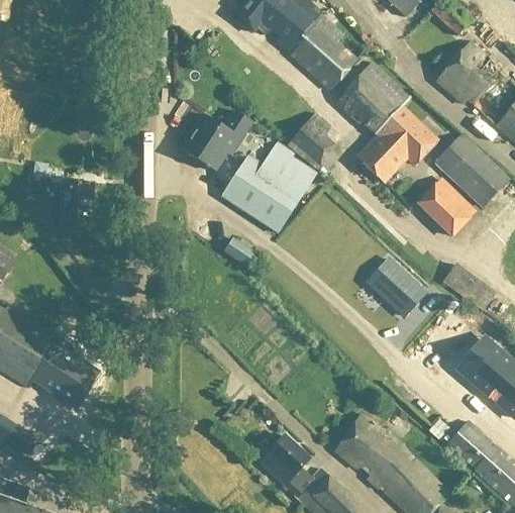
[(249,0),(236,17),(252,31),(256,26),(266,33),(272,29),(281,37),(278,41),(330,89),(358,58),(366,50),(347,32),(345,35),(326,17),(333,8),(325,0),(249,0)]
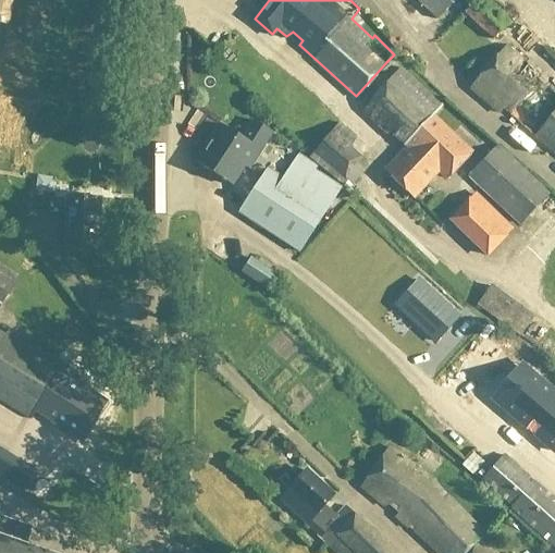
[(419,0),(438,17),(457,0),(419,0)]
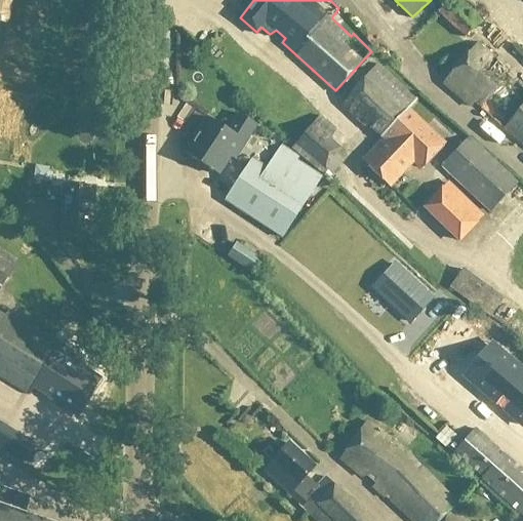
[(465,41),(479,26),(451,0),(439,0),(431,9),(465,41)]
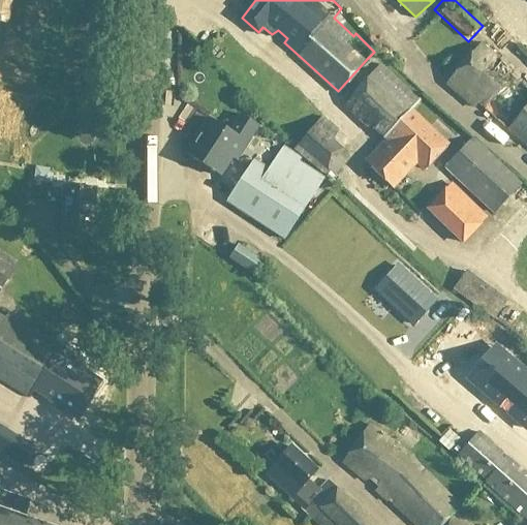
[(355,26),(366,21),(357,4),(346,9),(355,26)]
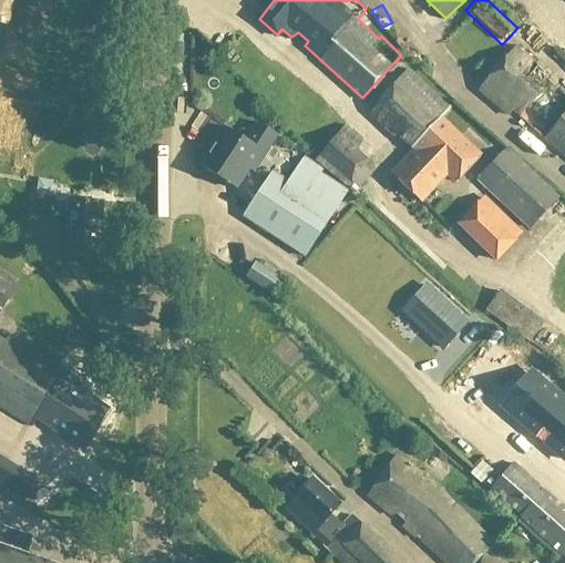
[(553,75),(516,44),(480,89),(510,114),(515,106),(522,112),(520,115),(564,153),(564,90),(563,89),(564,88),(564,82),(554,74),(553,75)]
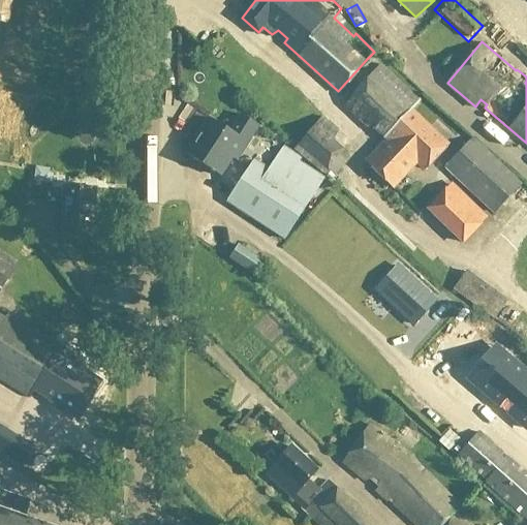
[(436,129),(412,107),(420,100),(382,64),(345,103),(371,128),(374,126),(388,140),(367,161),(393,186),(416,162),(425,171),(451,143),(436,129)]
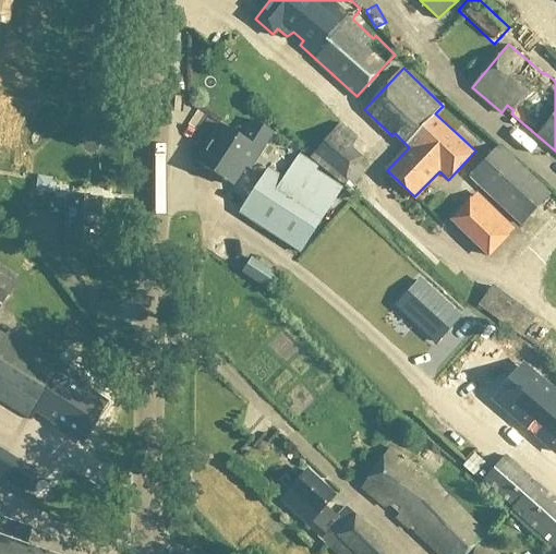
[(251,168),(274,132),(254,118),(241,136),(220,123),(196,159),(233,184),(246,165),(251,168)]
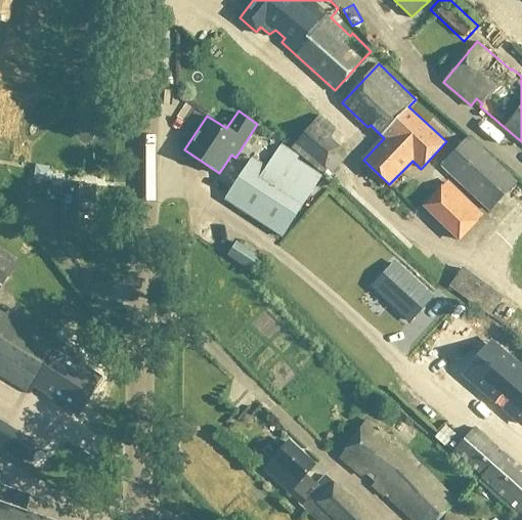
[(320,114),(295,142),(304,150),(301,156),(310,164),(314,159),(333,173),(344,160),(337,154),(342,145),(332,137),(337,128),(320,114)]
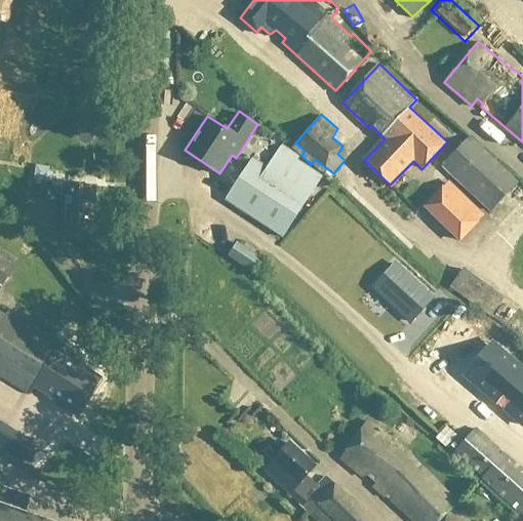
[(470,136),(443,165),(491,210),(518,181),(470,136)]
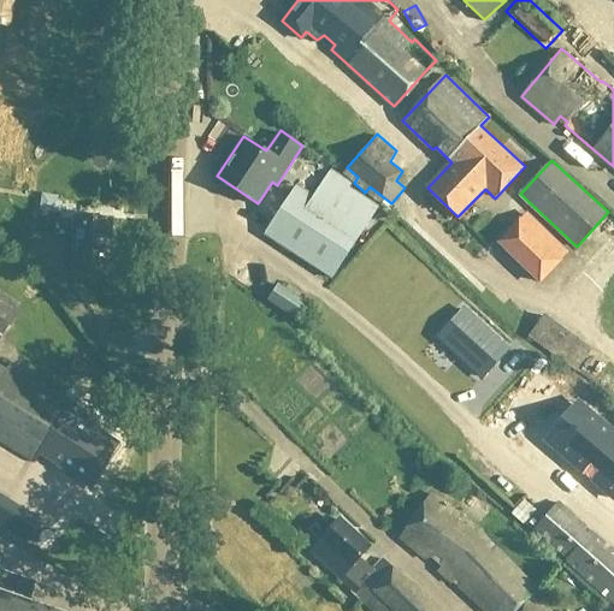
[(377,205),(346,184),(348,181),(332,170),(314,196),(299,185),(265,235),(330,277),(377,205)]
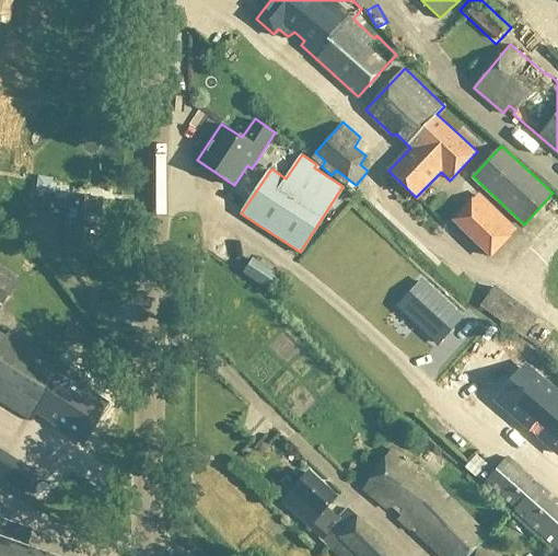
[(56,193),(56,180),(34,181),(34,193),(56,193)]
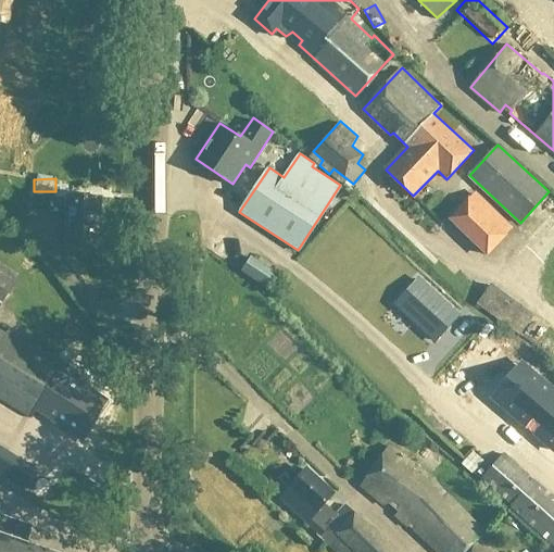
[(448,217),(487,255),(508,234),(507,233),(514,226),(476,190),(470,197),(468,196),(448,217)]
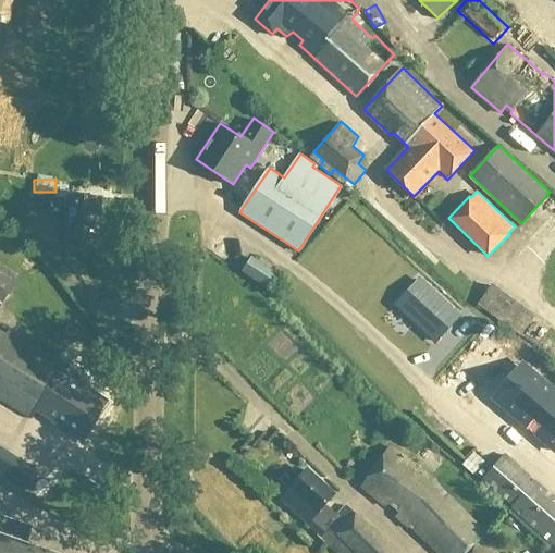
[(100,241),(101,196),(68,196),(66,241),(100,241)]
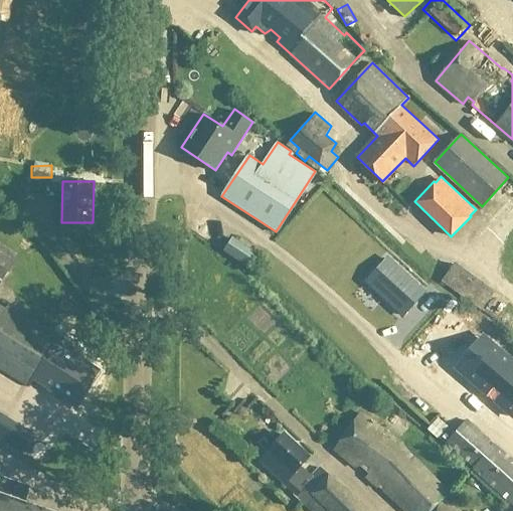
[(246,265),(255,251),(233,237),(225,250),(246,265)]
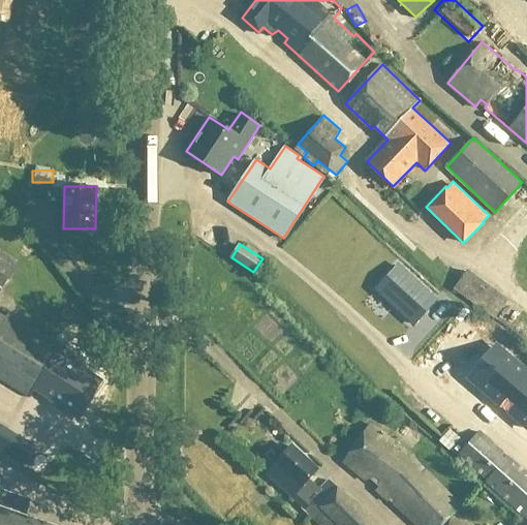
[(0,289),(19,260),(0,249),(0,289)]
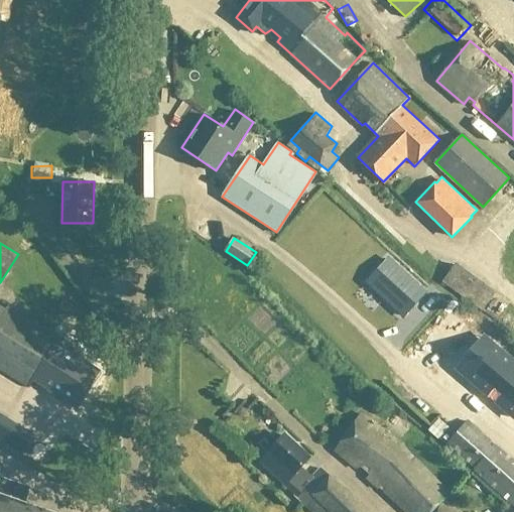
[(371,281),(406,315),(427,292),(392,259),(371,281)]
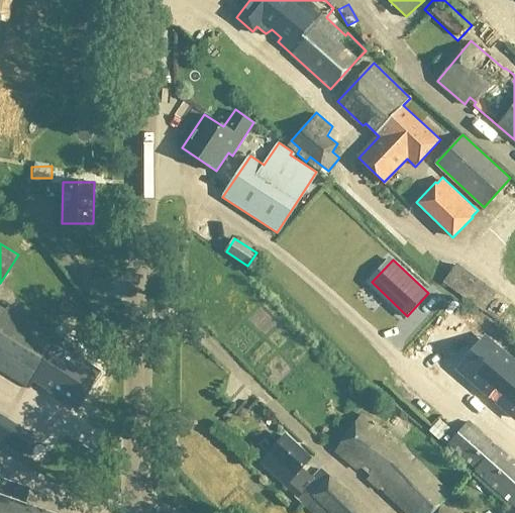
[(474,299),(483,306),(491,294),(454,266),(439,284),(469,306),(474,299)]
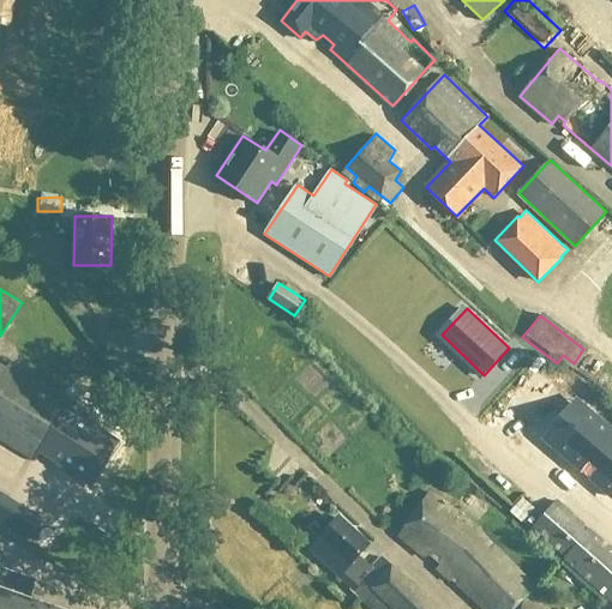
[(6,368),(0,365),(0,438),(34,459),(71,401),(11,362),(6,368)]
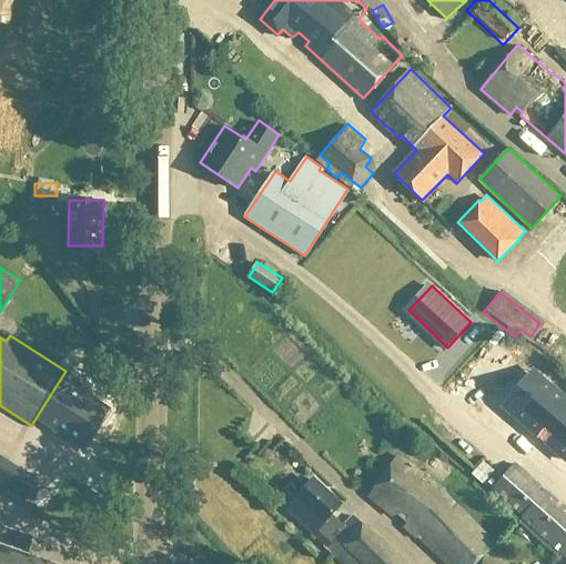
[(110,409),(79,390),(83,382),(66,371),(37,416),(53,427),(53,429),(84,449),(110,409)]
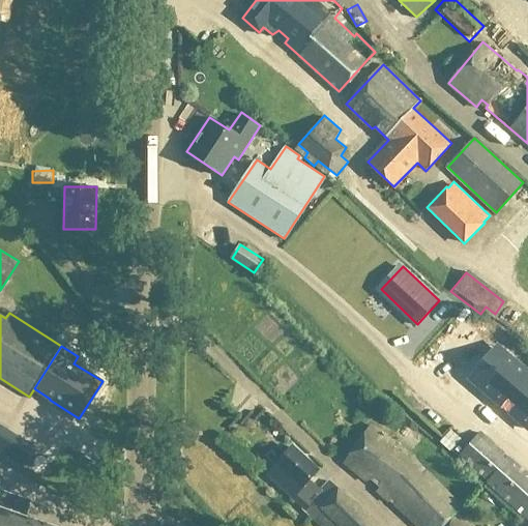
[(527,374),(502,352),(475,384),(527,429),(527,374)]
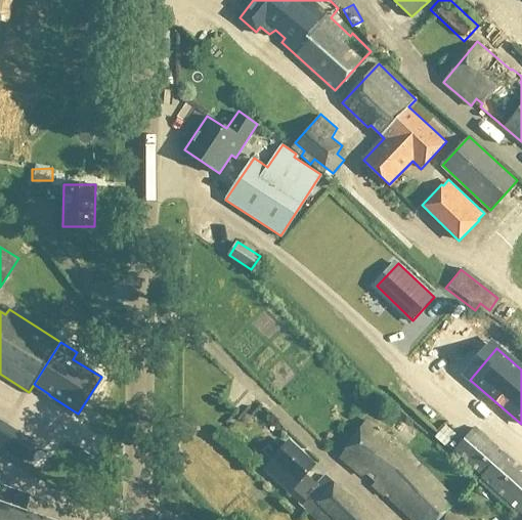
[(35,441),(0,419),(0,450),(20,464),(35,441)]
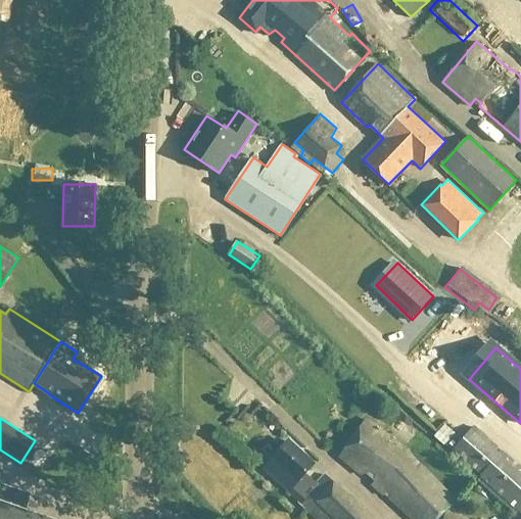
[(438,518),(455,499),(413,455),(366,420),(339,457),(362,475),(367,472),(375,480),(373,483),(413,518),(421,518),(422,518),(438,518)]
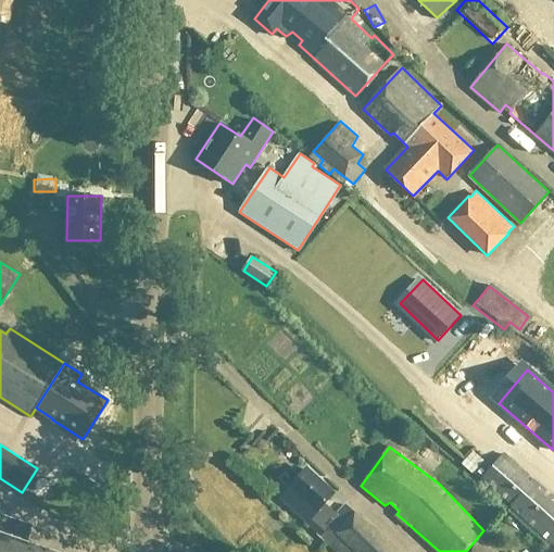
[(474,449),(462,463),(474,472),(485,459),(474,449)]
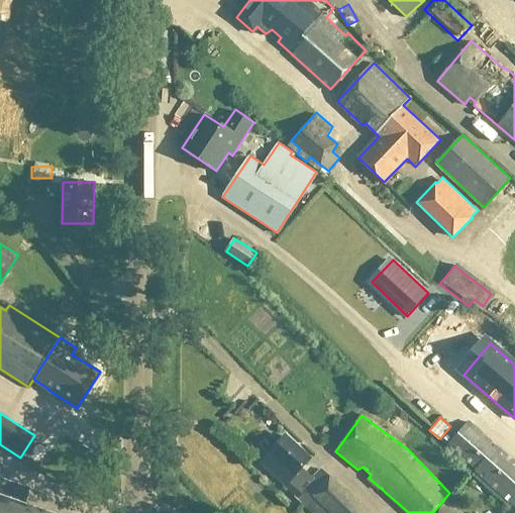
[(514,462),(468,420),(445,445),(514,506),(514,462)]
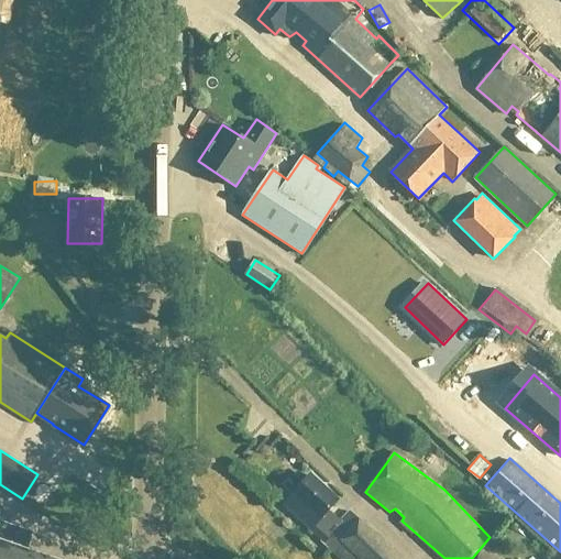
[(311,528),(338,500),(310,474),(284,503),(311,528)]
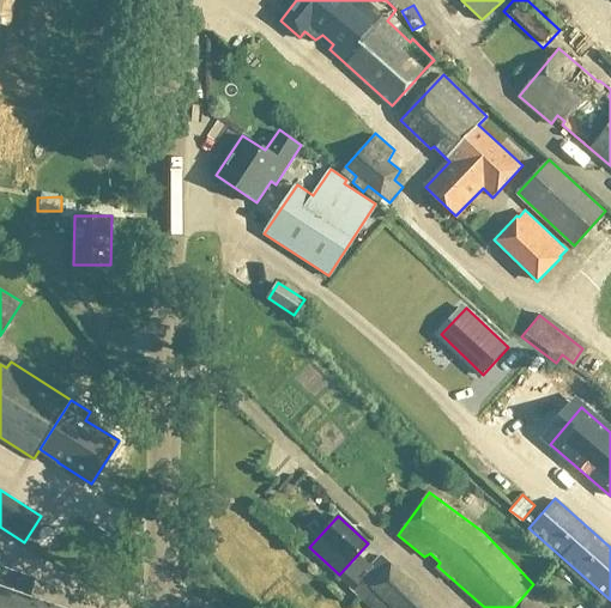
[(0,607),(64,607),(30,596),(36,579),(0,566),(0,555),(1,554),(0,554),(0,607)]
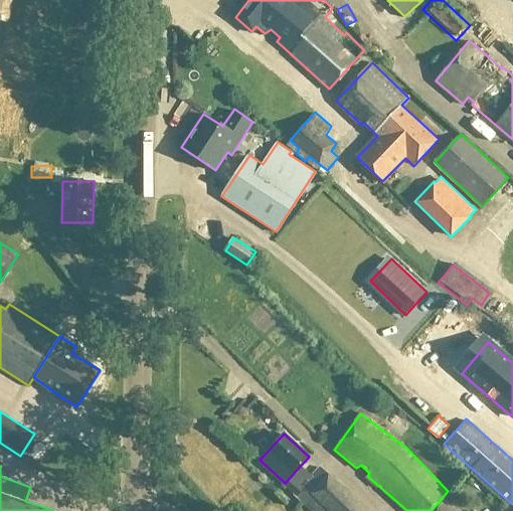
[(365,510),(319,468),(294,494),(312,510),(365,510)]
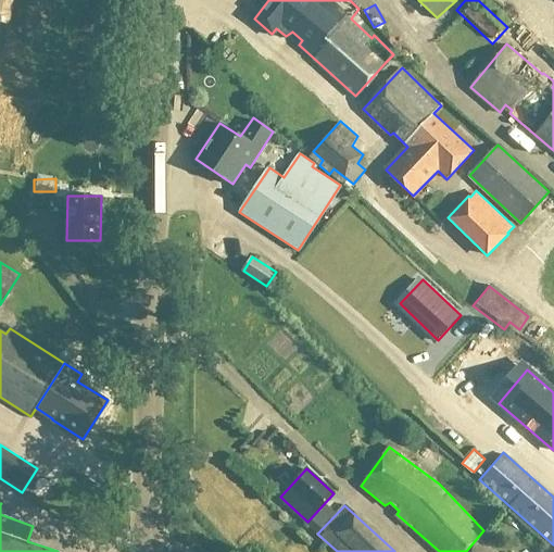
[(495,551),(478,540),(468,551),(495,551)]
